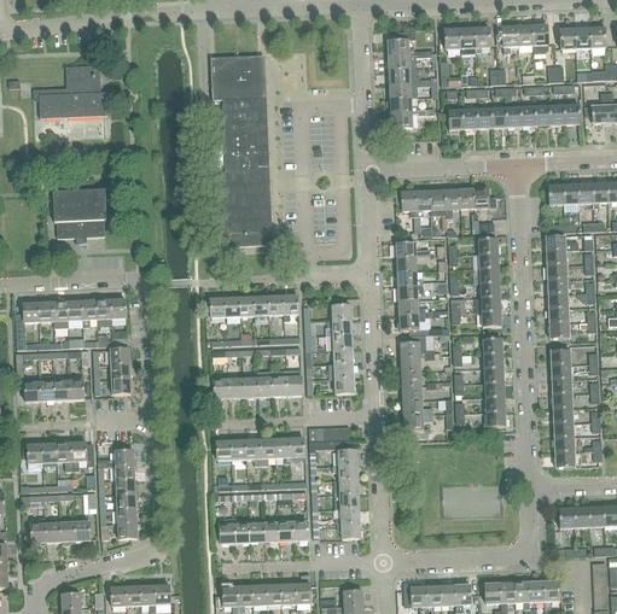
[(518,46),(533,45),(531,25),(527,25),(527,24),(524,22),(519,23),(517,24),(518,46)]
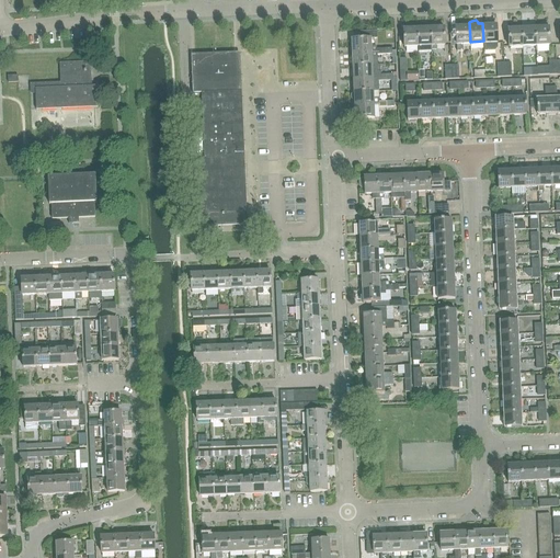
[(470,42),(469,22),(468,22),(467,21),(461,21),(460,22),(460,24),(455,24),(456,48),(461,48),(461,42),(470,42)]
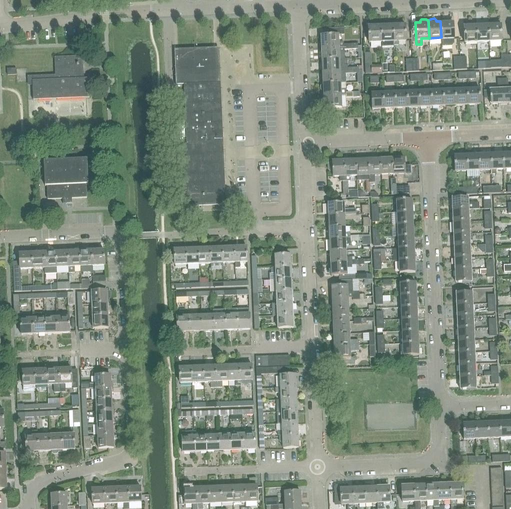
[(492,23),(488,23),(488,39),(501,39),(500,23),(499,23),(499,20),(498,19),(493,19),(492,21),(492,23)]
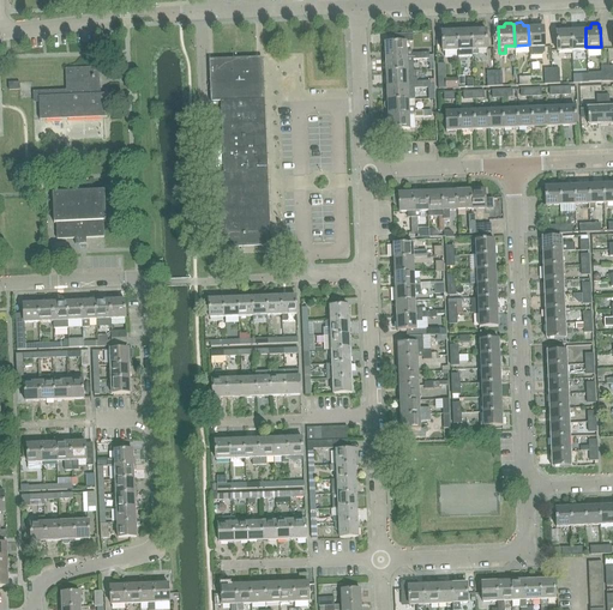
[(470,28),(472,52),(478,52),(478,47),(486,47),(485,28),(484,28),(484,25),(482,24),(478,24),(476,25),(476,28),(470,28)]
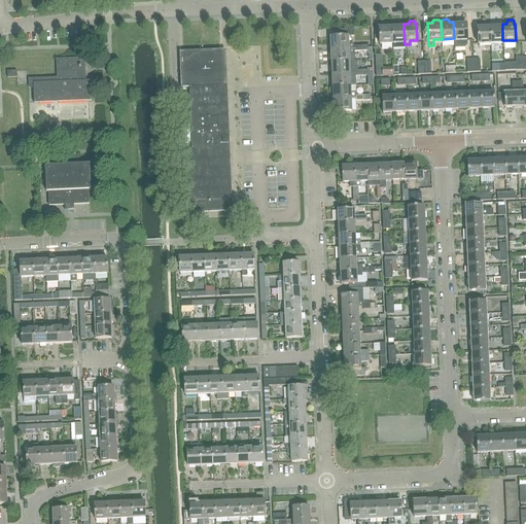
[(453,22),(454,38),(454,45),(464,45),(466,42),(465,22),(453,22)]
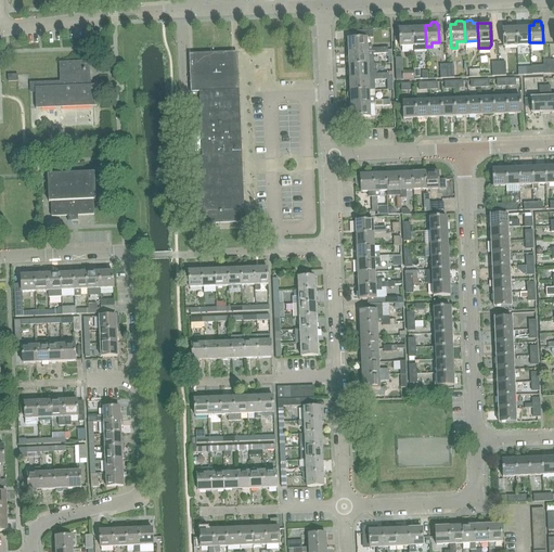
[(426,48),(426,47),(425,25),(412,26),(413,43),(413,49),(426,48)]
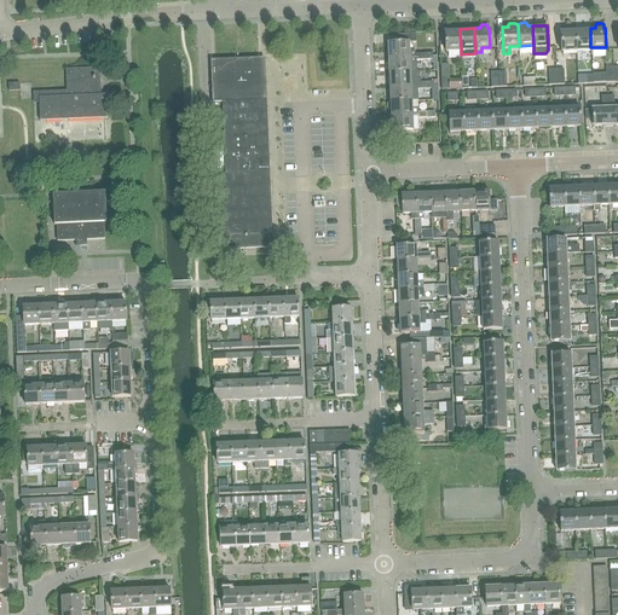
[(590,28),(576,29),(576,48),(590,47),(590,28)]
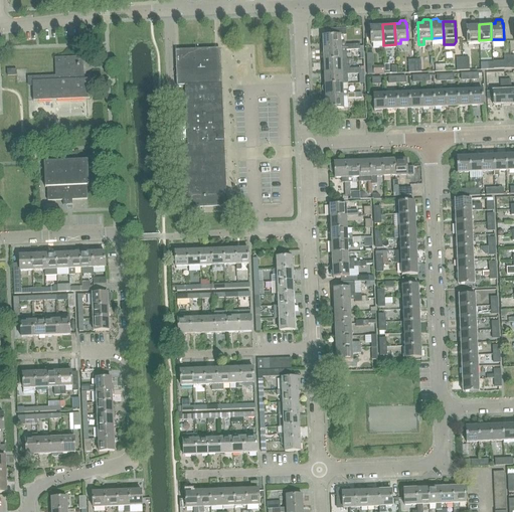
[(370,40),(383,40),(382,24),(369,24),(370,40)]
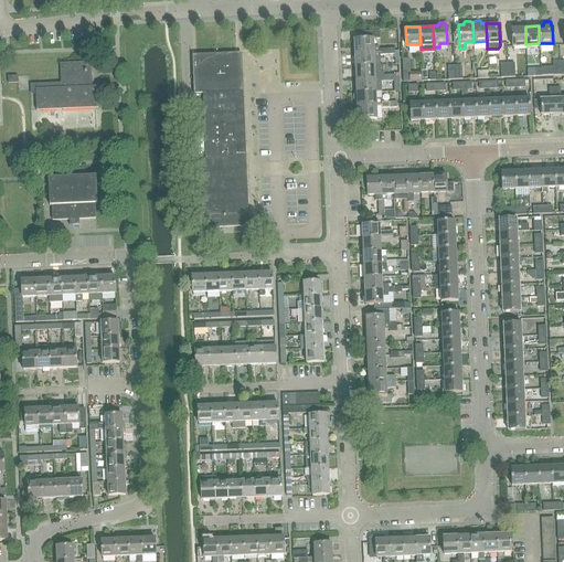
[(525,44),(525,27),(511,27),(512,44),(525,44)]
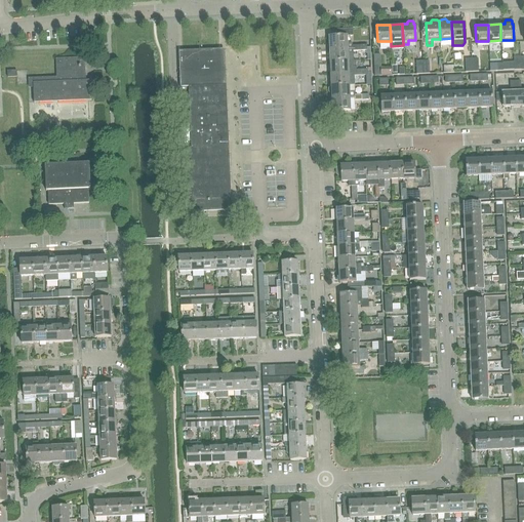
[(352,26),(335,27),(335,34),(328,34),(329,47),(351,46),(352,48),(359,48),(358,43),(351,43),(351,41),(347,41),(346,34),(352,33),(352,26)]
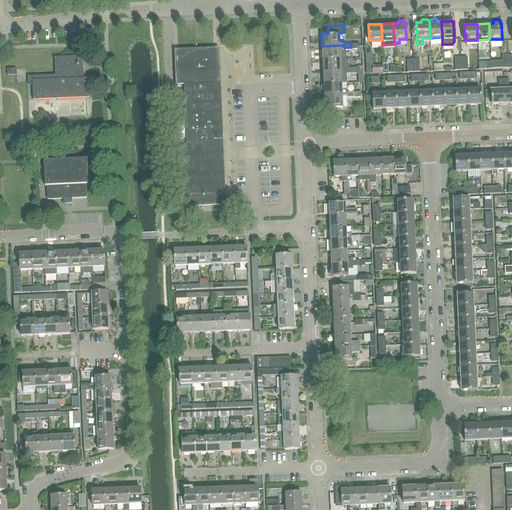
[(343,45),(322,46),(322,58),(339,57),(339,50),(344,50),(344,47),(343,45)]
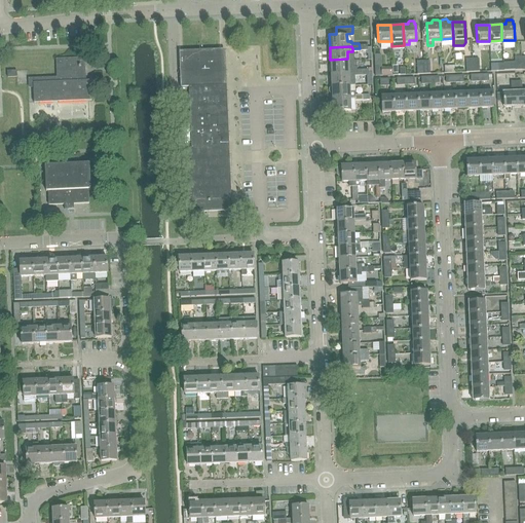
[(191,146),(172,146),(173,166),(182,166),(184,200),(184,206),(184,209),(231,207),(230,196),(228,155),(228,148),(228,136),(225,134),(223,134),(221,85),(221,83),(220,51),(179,53),(180,85),(188,84),(191,146)]
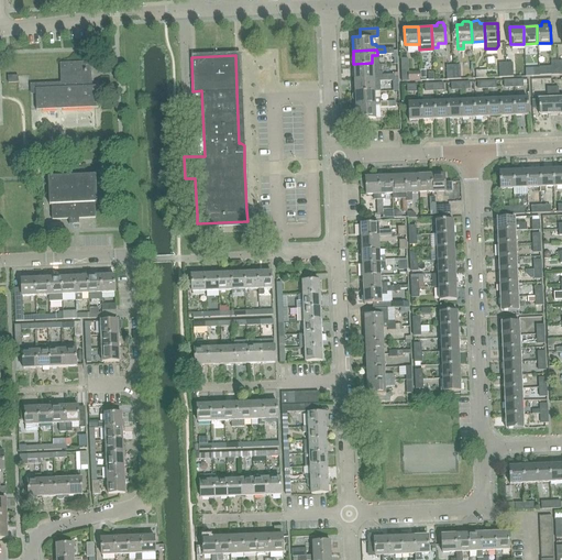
[(34,81),(35,108),(97,105),(97,84),(91,84),(90,59),(58,61),(59,79),(34,81)]
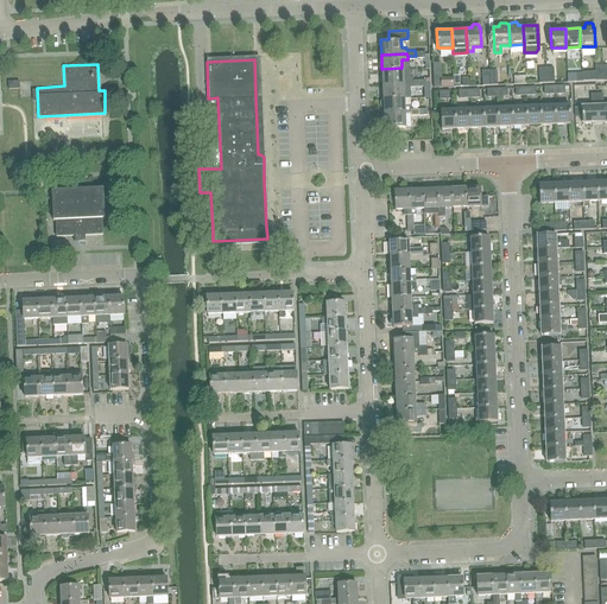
[(402,68),(381,69),(383,83),(403,82),(409,82),(409,78),(411,78),(411,68),(402,68)]
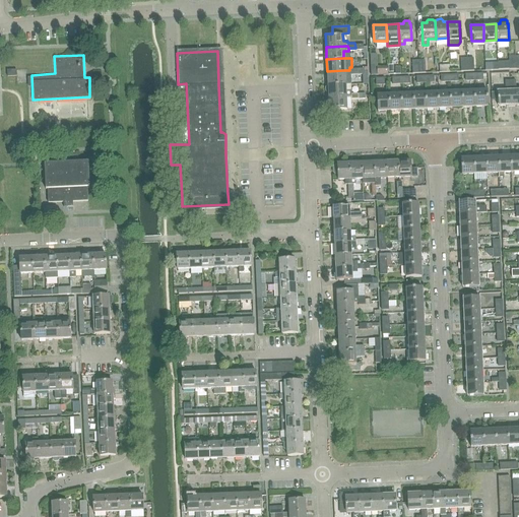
[(327,71),(327,83),(344,82),(344,70),(327,71)]
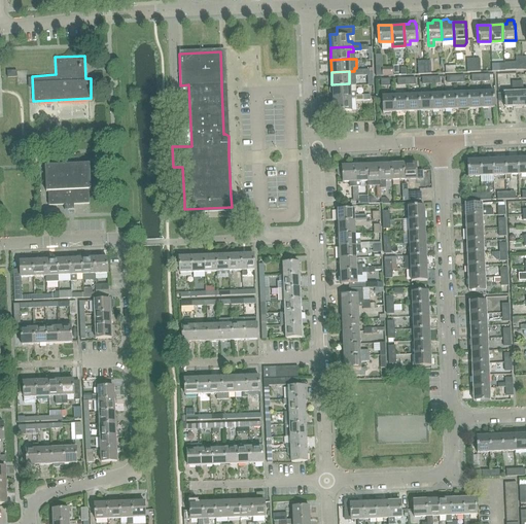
[(516,71),(516,79),(517,104),(525,103),(525,89),(520,90),(520,86),(522,86),(521,71),(516,71)]
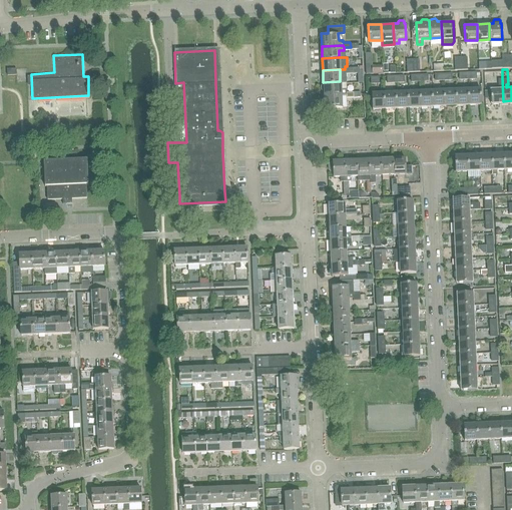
[(502,77),(497,77),(497,84),(500,84),(500,87),(490,88),(490,102),(503,101),(502,77)]
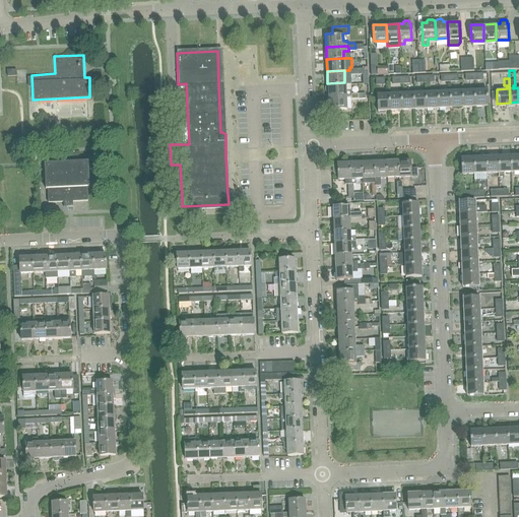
[(326,84),(324,85),(324,88),(326,90),(327,90),(328,95),(345,94),(350,94),(350,91),(349,82),(344,82),(327,83),(327,84),(326,84)]
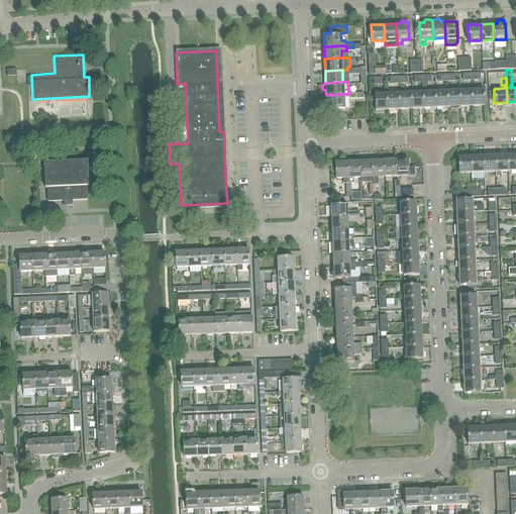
[(471,88),(458,89),(459,104),(472,104),(471,88)]
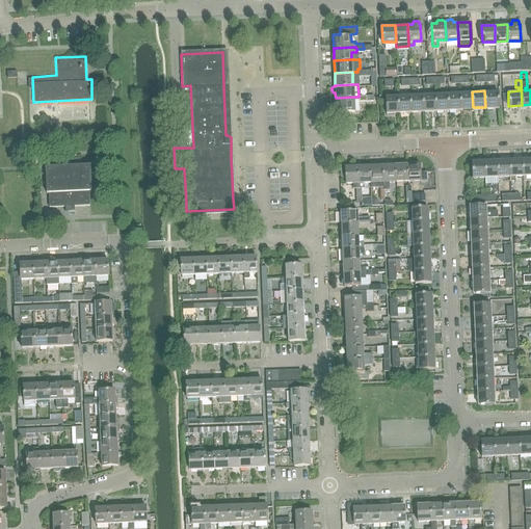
[(498,90),(484,90),(485,107),(498,106),(498,90)]
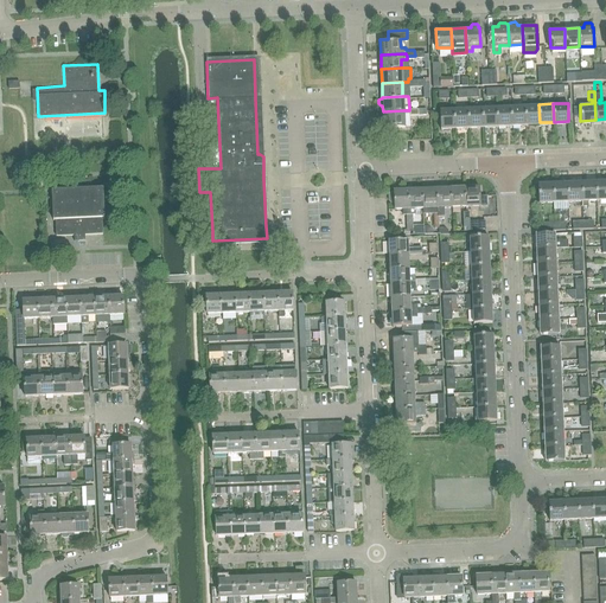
[(524,104),(510,106),(511,123),(525,123),(524,104)]
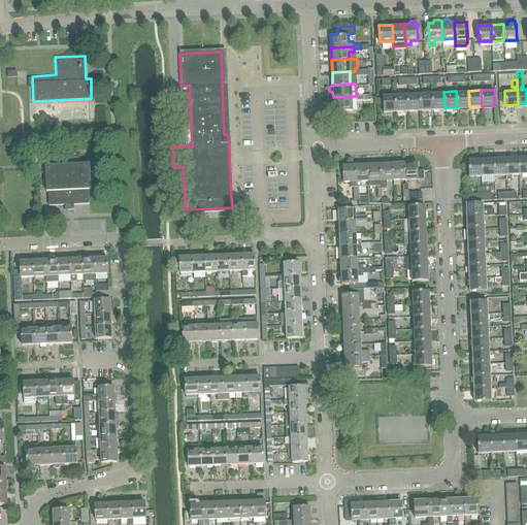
[(468,91),(456,91),(457,107),(469,106),(468,91)]
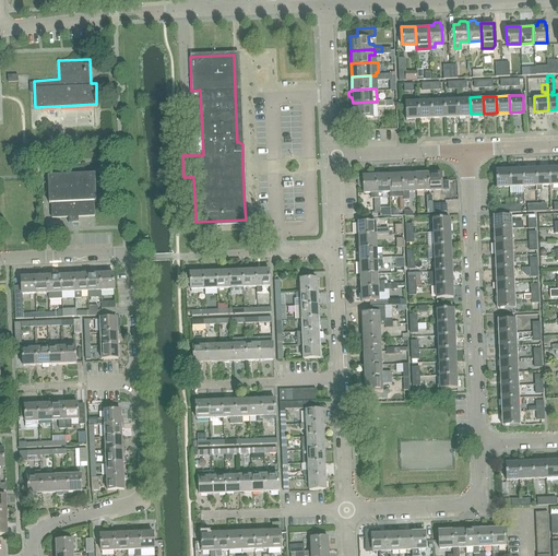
[(456,97),(443,98),(444,115),(458,115),(456,97)]
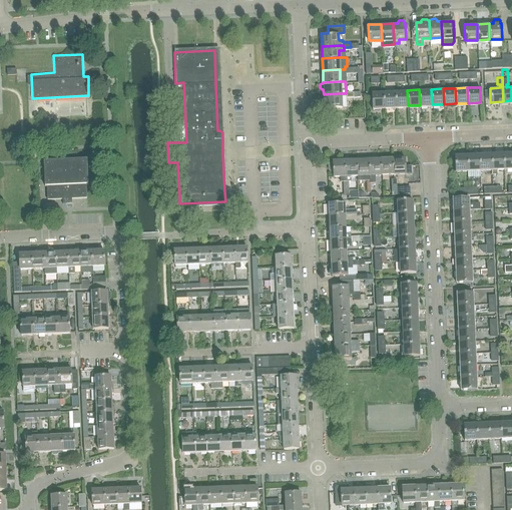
[(431,89),(419,89),(420,105),(432,104),(431,89)]
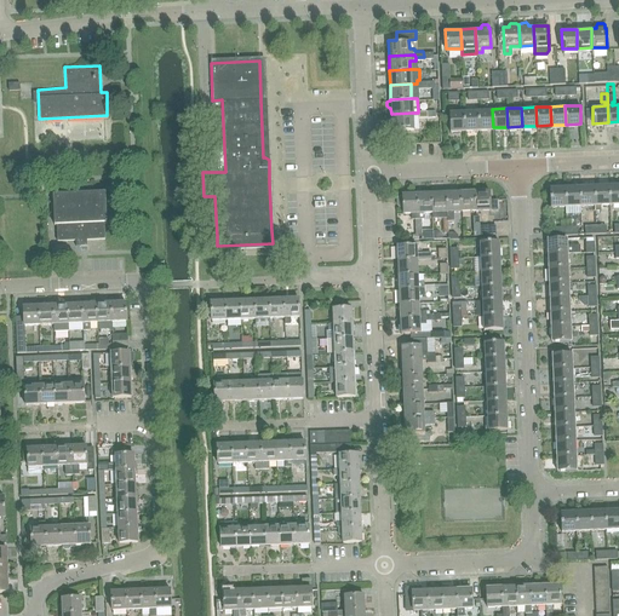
[(477,109),(463,110),(464,130),(479,128),(477,109)]
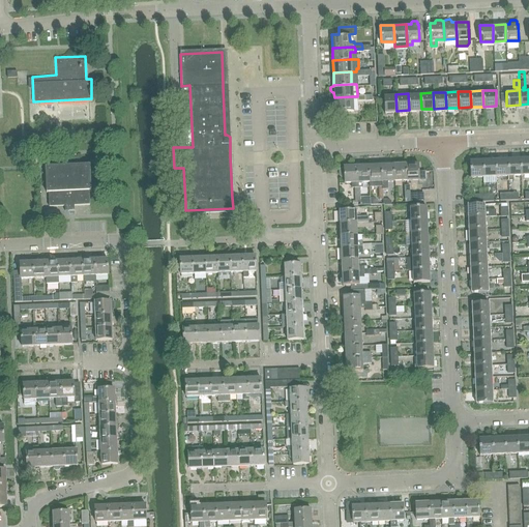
[(420,93),(408,93),(409,110),(421,109),(420,93)]
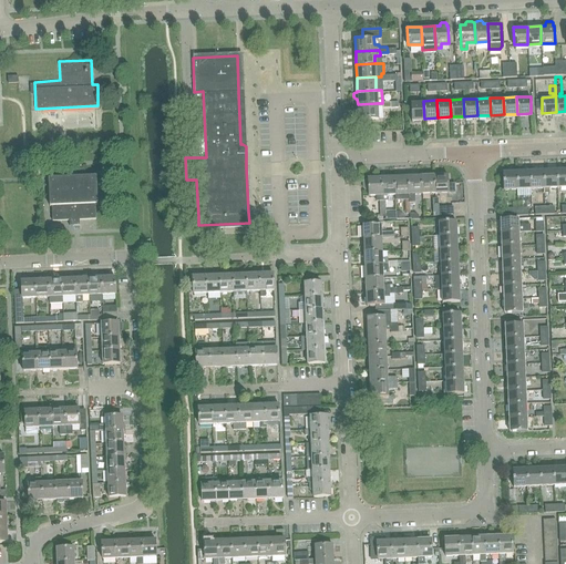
[(424,119),(423,101),(410,101),(411,119),(424,119)]
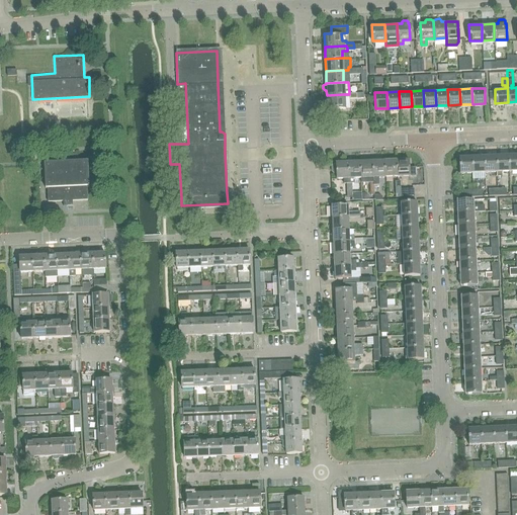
[(344,94),(327,95),(327,107),(344,106),(344,94)]
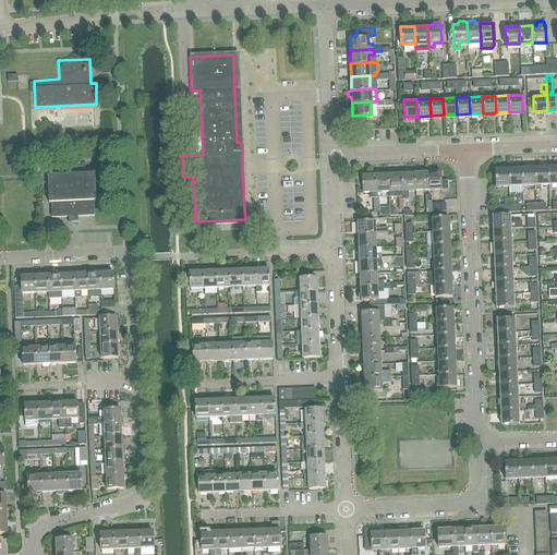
[(47,173),(48,201),(50,201),(50,215),(68,214),(68,219),(77,219),(77,214),(94,213),(93,198),(95,198),(94,171),(70,172),(70,163),(48,164),(49,173),(47,173)]
